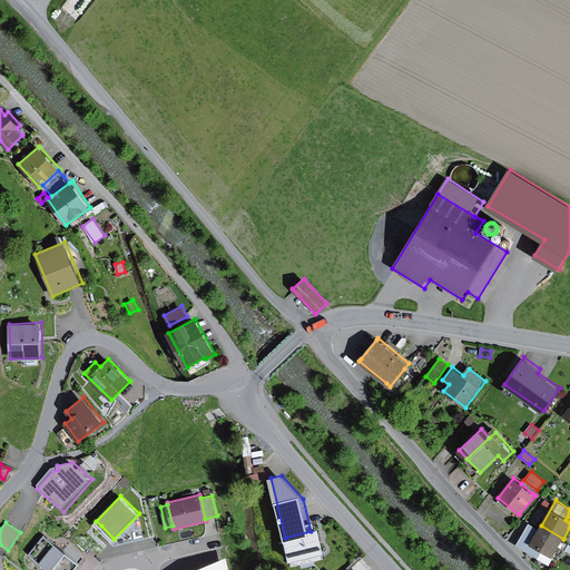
[(563,539),(541,526),(540,528),(531,543),(542,550),(554,556),(563,539)]
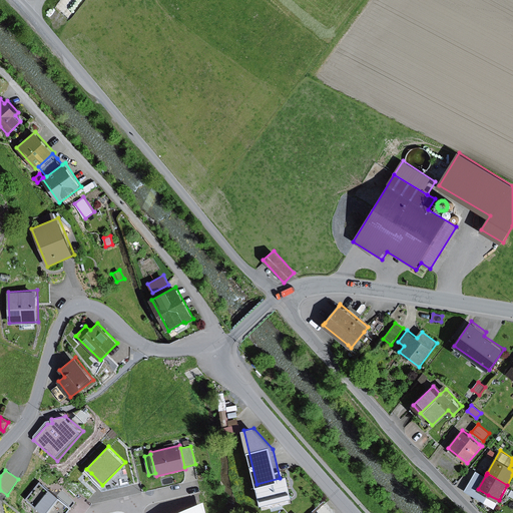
[(294,495),(289,475),(280,478),(257,484),(263,504),(294,495)]
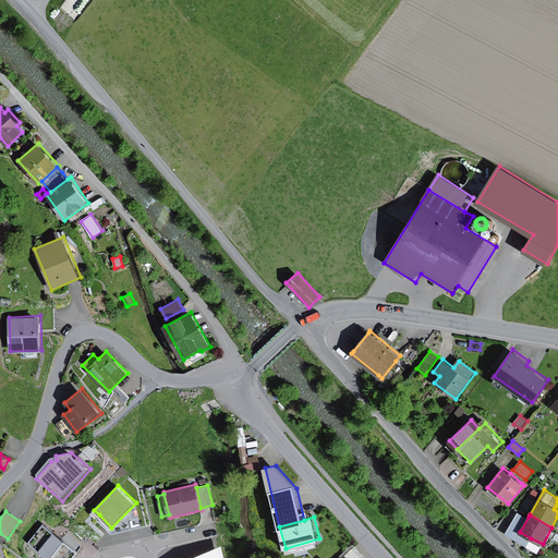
[(63,538),(44,523),(29,542),(50,557),(73,557),(80,550),(63,538)]
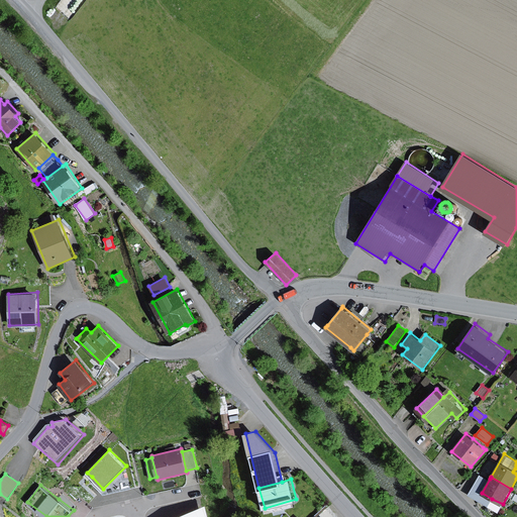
[(209,516),(207,506),(177,516),(209,516)]
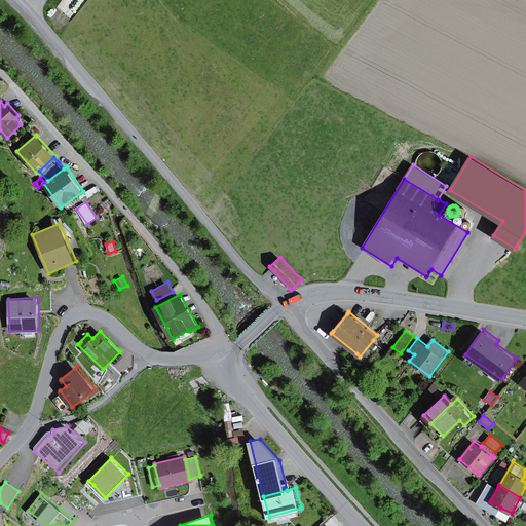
All buildings are outlined.
